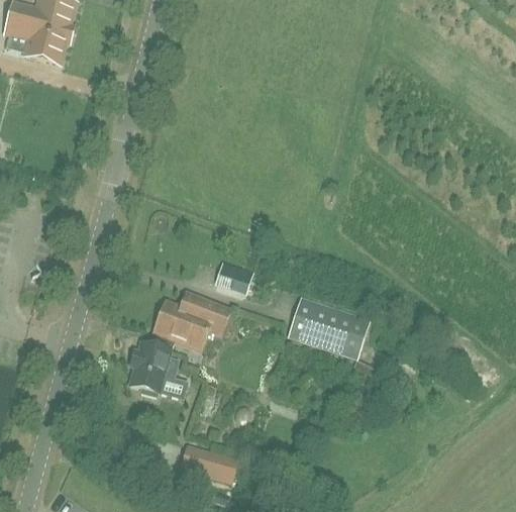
[(68,25),(74,2),(66,0),(37,0),(35,9),(12,3),(4,33),(28,39),(23,56),(58,65),(64,41),(68,42),(72,26),(68,25)]
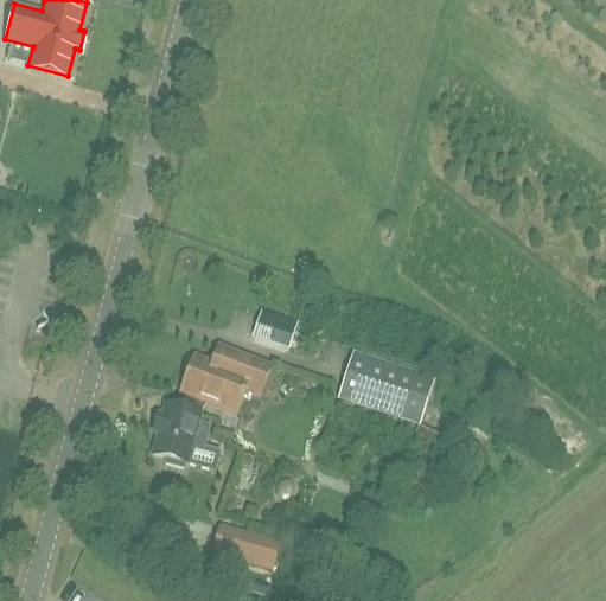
[(288,341),(294,323),(259,311),(253,331),(288,341)]
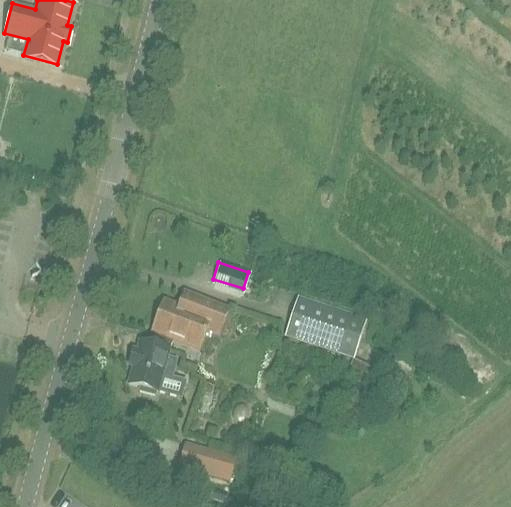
[(153,331),(150,343),(168,347),(171,337),(198,347),(205,325),(218,330),(226,306),(182,290),(177,303),(161,298),(150,330),(153,331)]
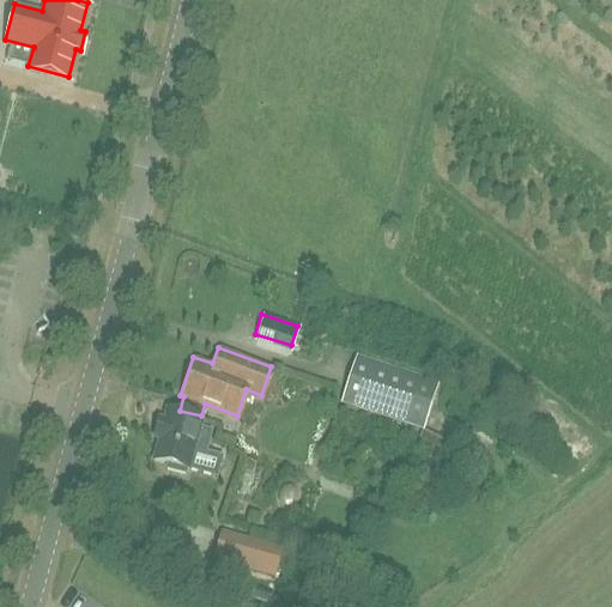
[(436,381),(355,356),(344,389),(340,401),(418,425),(422,426),(436,381)]
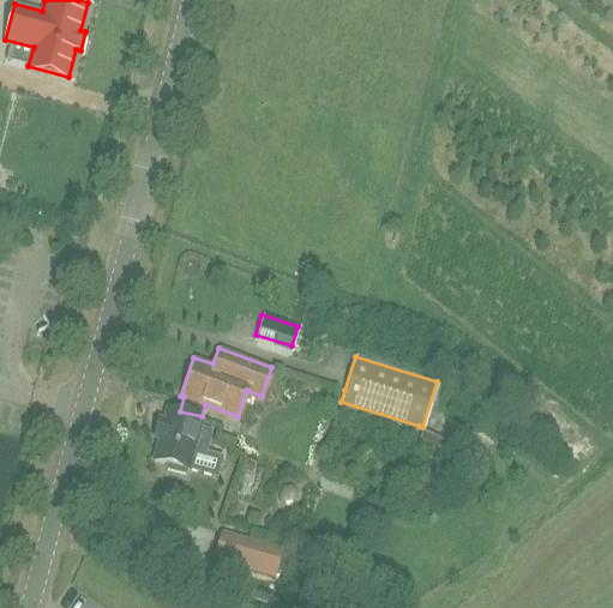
[(202,416),(180,411),(167,408),(164,420),(160,419),(155,437),(160,438),(154,457),(168,462),(167,467),(185,471),(187,467),(188,467),(193,447),(205,451),(211,429),(199,426),(202,416)]
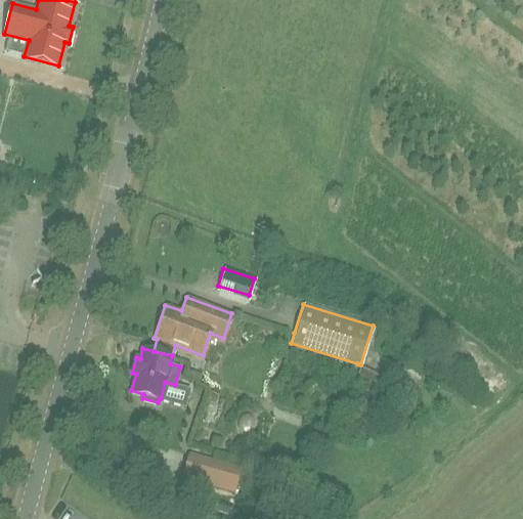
[(181,384),(204,392),(210,376),(187,368),(181,384)]
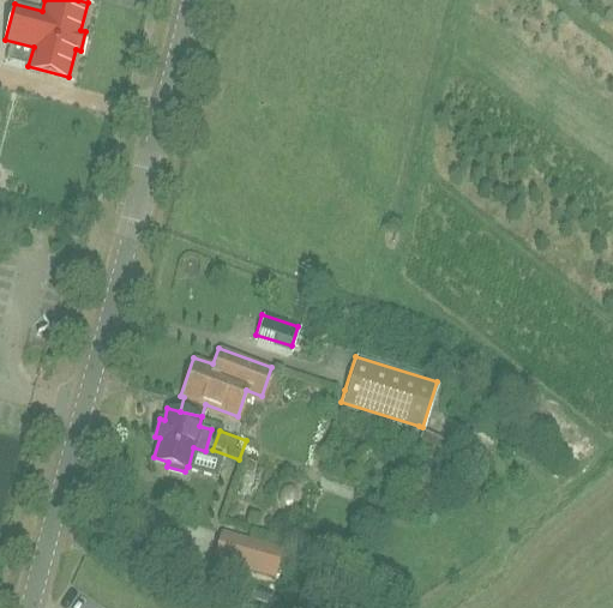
[(281,547),(221,530),(214,558),(274,575),(281,547)]
